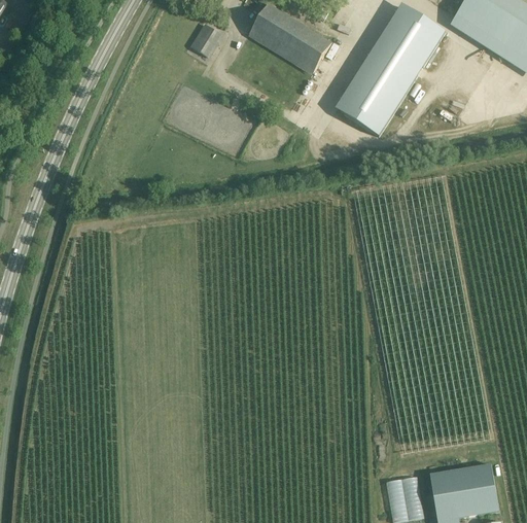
[(526,4),(519,0),(464,0),(456,13),(526,58),(526,4)]
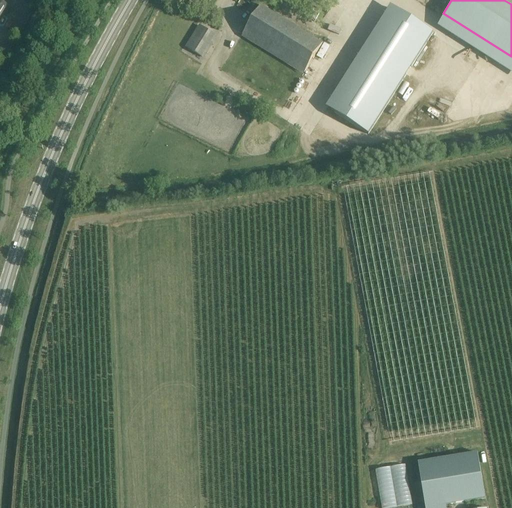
[(305,70),(318,48),(323,40),(261,2),(255,10),(242,32),(305,70)]
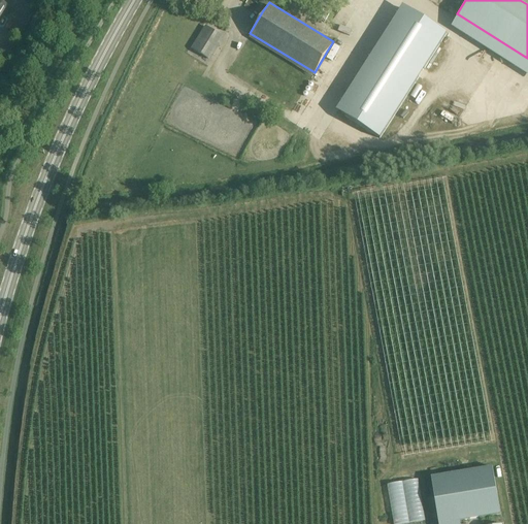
[(411,7),(344,112),(381,135),(447,30),(411,7)]
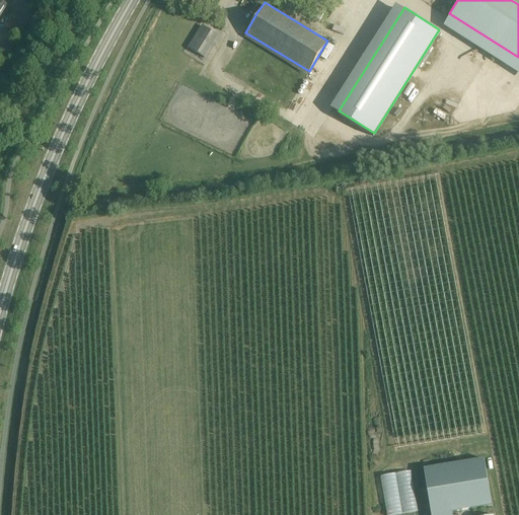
[(202,22),(188,45),(207,56),(221,33),(202,22)]
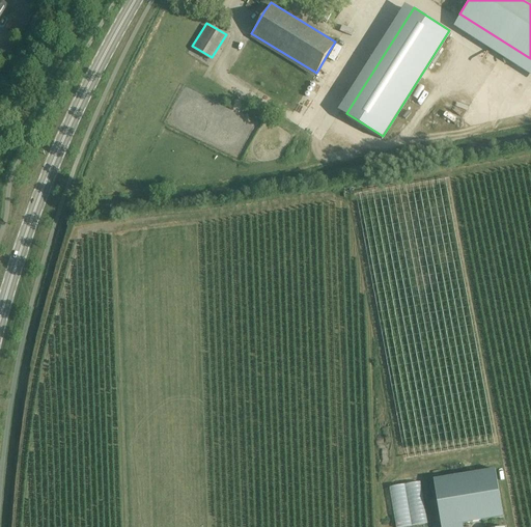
[(443,120),(450,129),(455,123),(447,116),(443,120)]
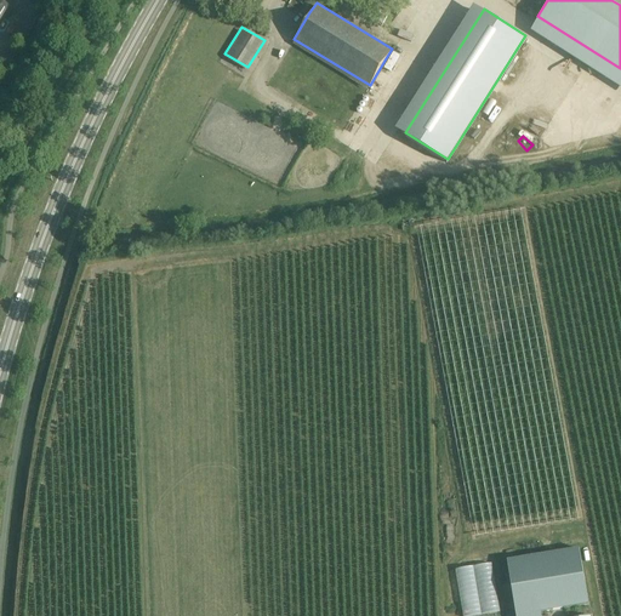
[(580,545),(507,557),(516,612),(588,600),(580,545)]
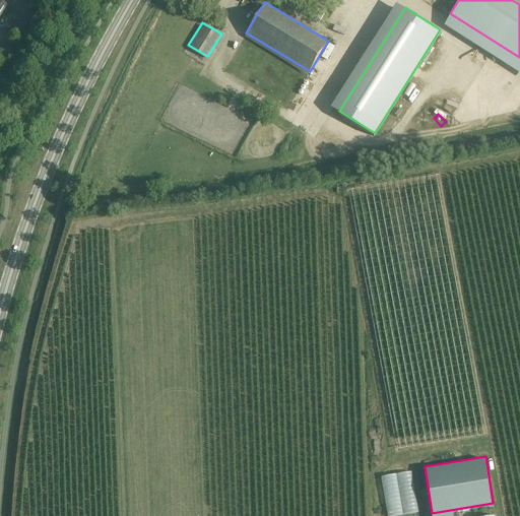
[(396,477),(401,515),(415,515),(418,515),(411,475),(396,477)]
